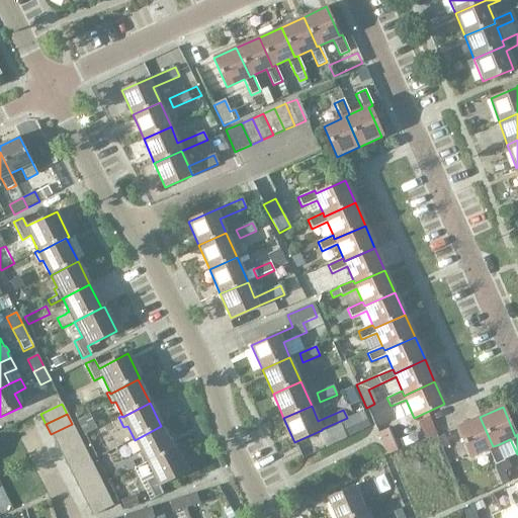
[(97,429),(89,414),(77,421),(85,436),(97,429)]
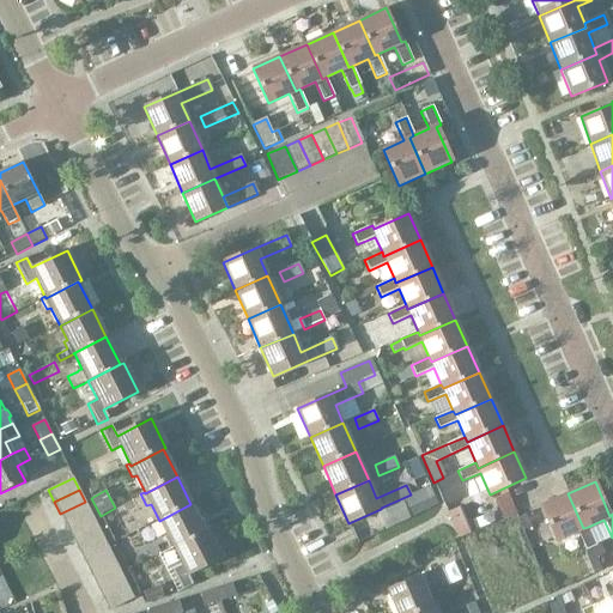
[(448,499),(460,526),(473,521),(460,493),(448,499)]
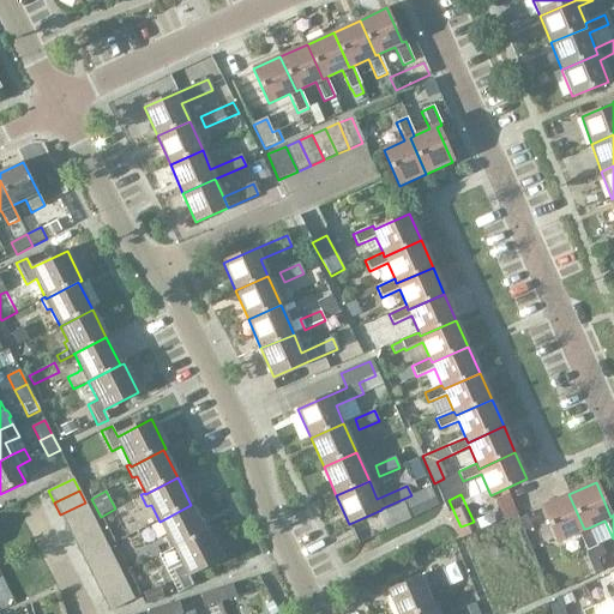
[(584,529),(569,494),(542,506),(558,541),(578,531),(587,551),(585,557),(594,576),(603,571),(593,548),(597,546),(589,528),(584,529)]
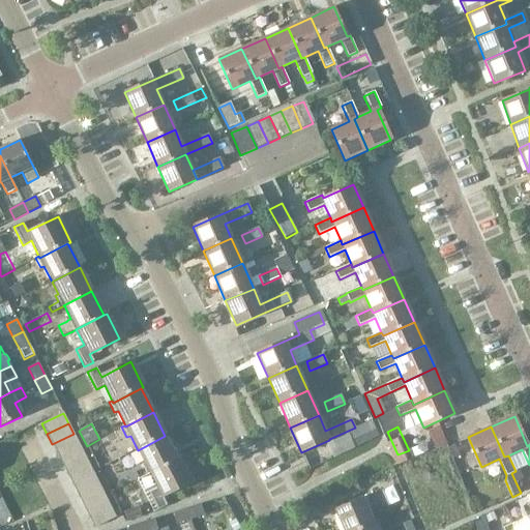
[(74,434),(52,444),(57,455),(79,444),(74,434)]
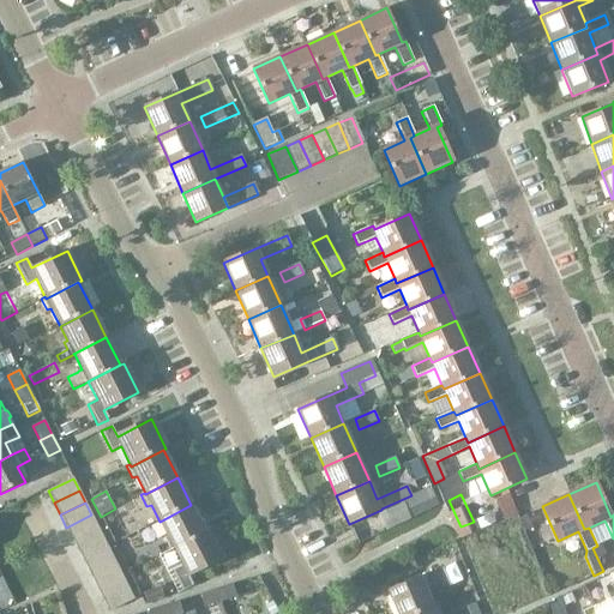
[(205,533),(191,505),(160,522),(167,536),(163,539),(169,552),(174,549),(205,533)]
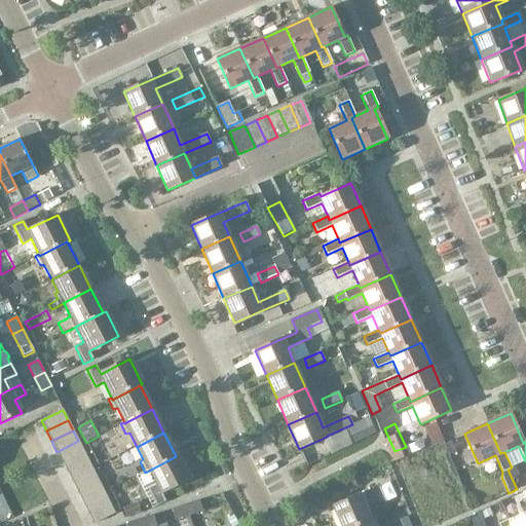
[(78,441),(57,452),(62,462),(83,451),(78,441)]
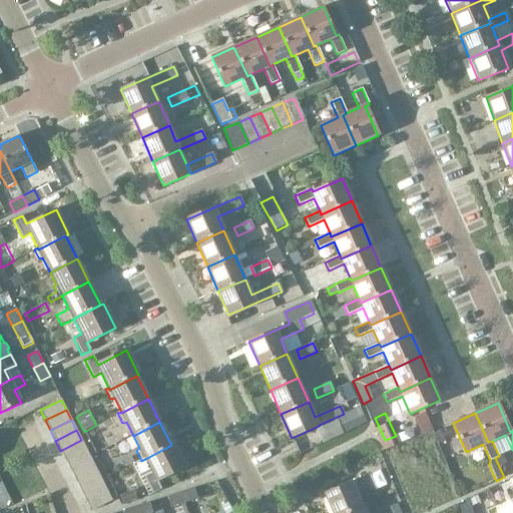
[(81,440),(60,451),(65,461),(86,451),(81,440)]
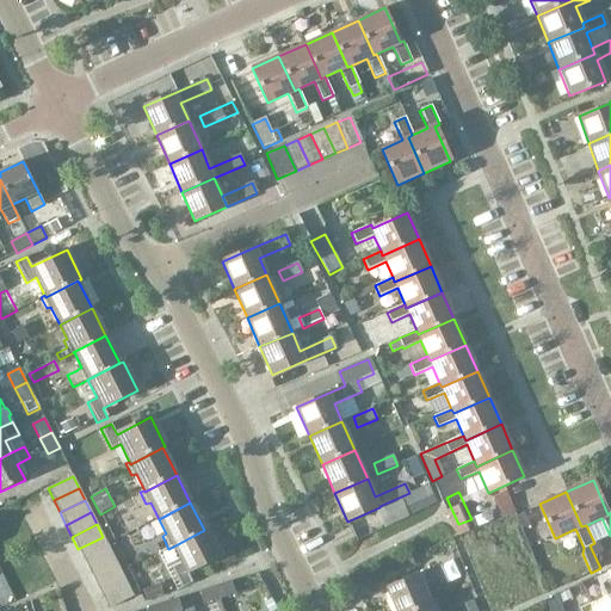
[(172,569),(173,571),(181,588),(192,584),(187,574),(221,557),(207,529),(204,530),(173,547),(181,565),(172,569)]
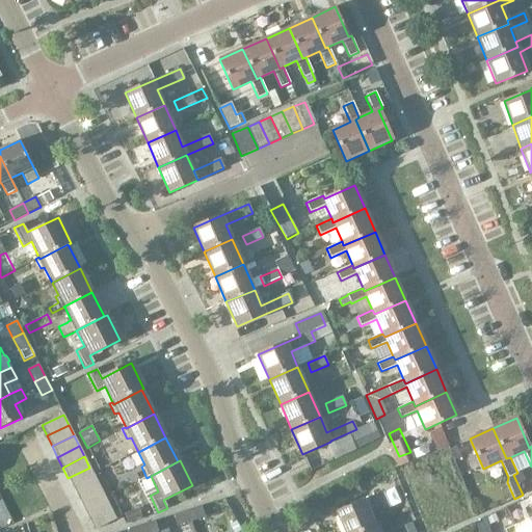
[(89,468),(68,478),(73,488),(95,478),(89,468)]
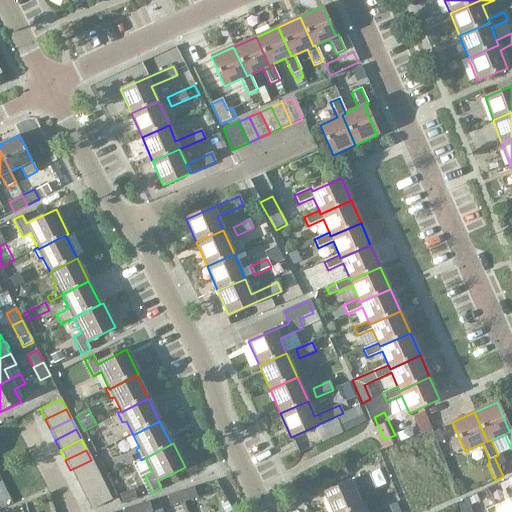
[(122,459),(110,465),(117,477),(129,470),(122,459)]
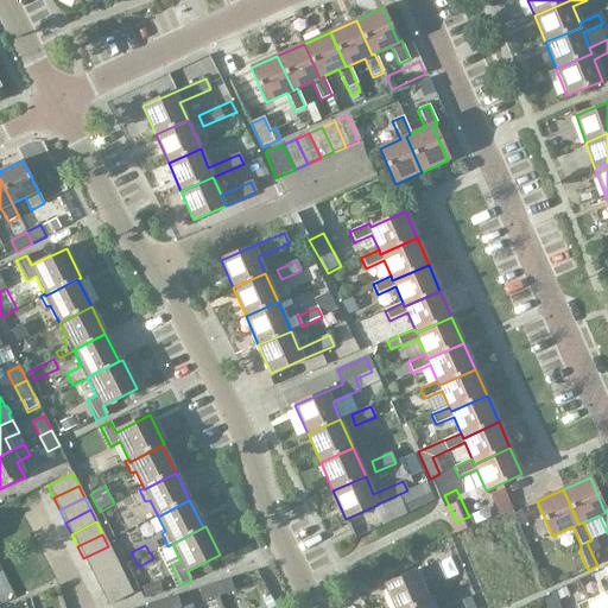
[(108,546),(83,558),(90,570),(114,558),(108,546)]
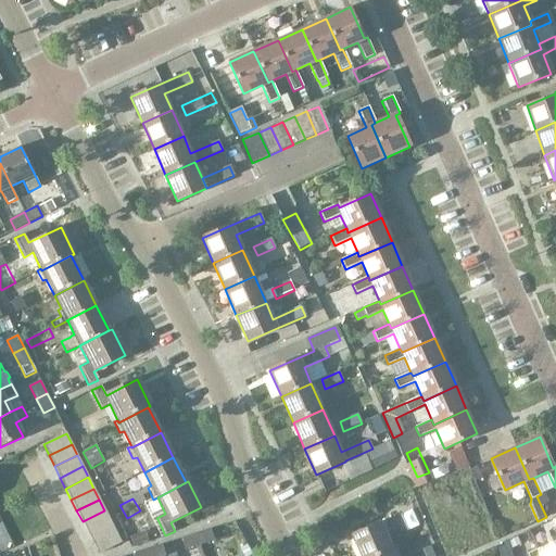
[(104,510),(83,521),(88,532),(110,521),(104,510)]
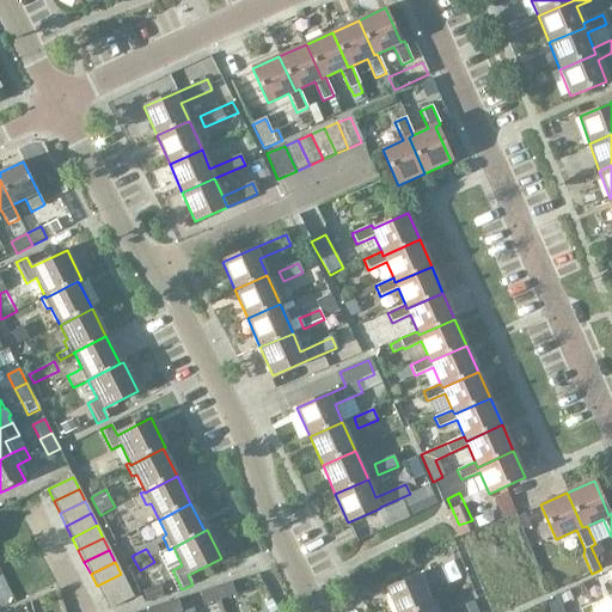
[(121,574),(97,586),(103,599),(127,586),(121,574)]
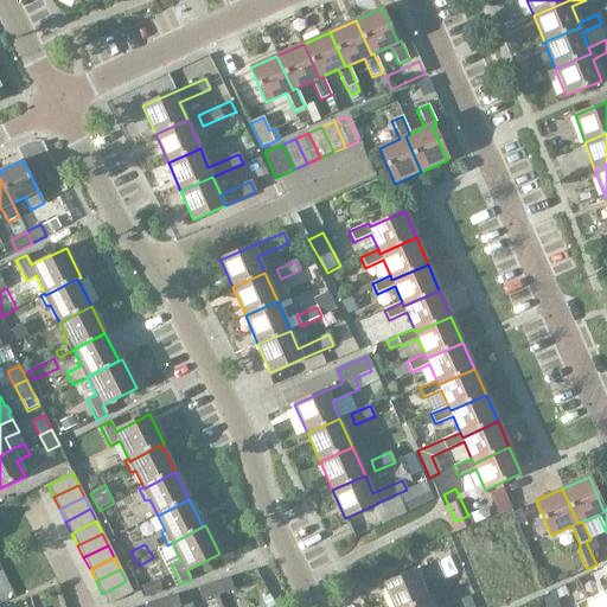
[(383,585),(393,606),(408,606),(428,599),(421,583),(426,581),(420,569),(383,585)]
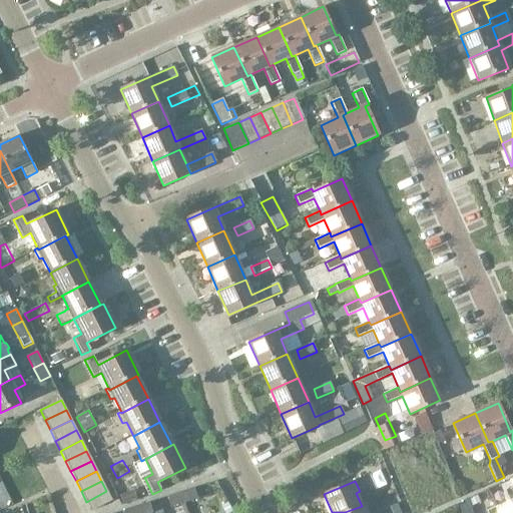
[(194,489),(181,493),(184,504),(197,499),(194,489)]
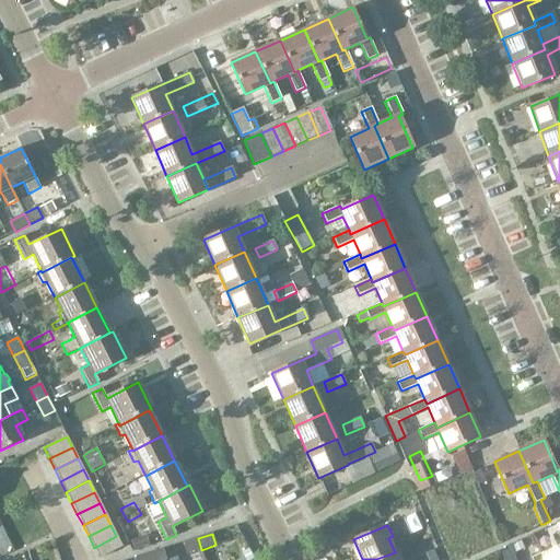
[(116,536),(94,548),(100,559),(121,548),(116,536)]
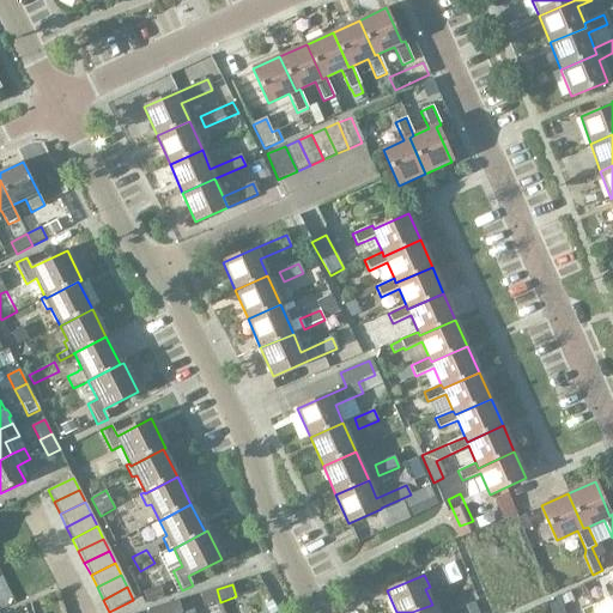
[(217,589),(200,595),(204,607),(220,602),(217,589)]
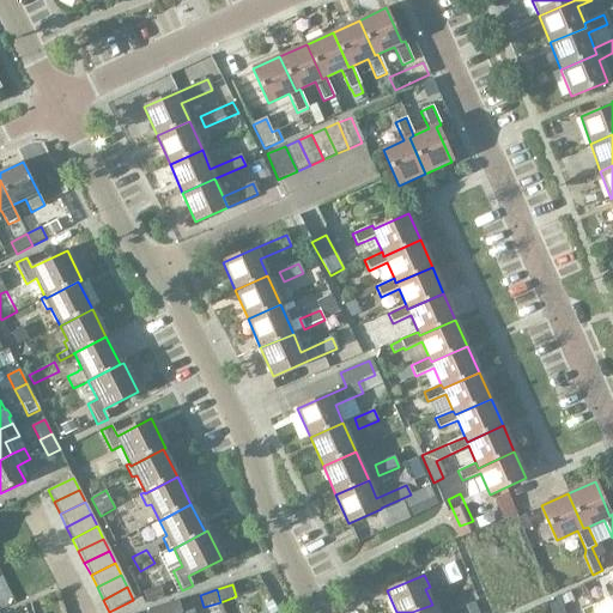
[(436,602),(432,605),(412,612),(447,612),(453,611),(448,599),(437,604),(436,602)]
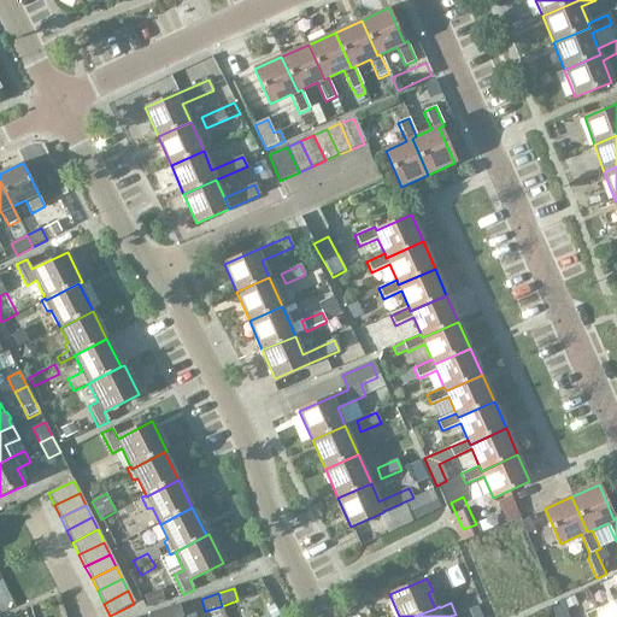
[(183,616),(180,605),(165,610),(166,616),(183,616)]
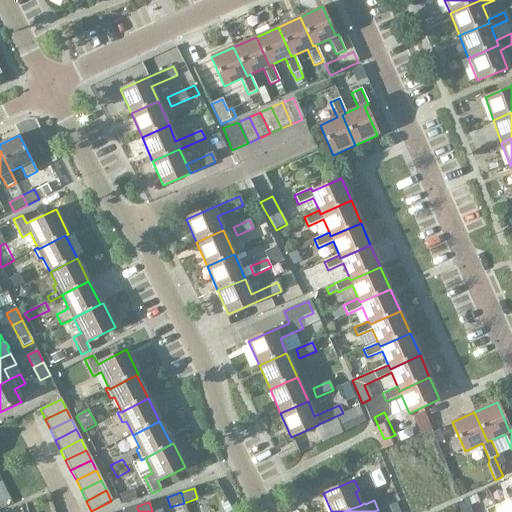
[(391,511),(400,511),(397,502),(389,506),(391,511)]
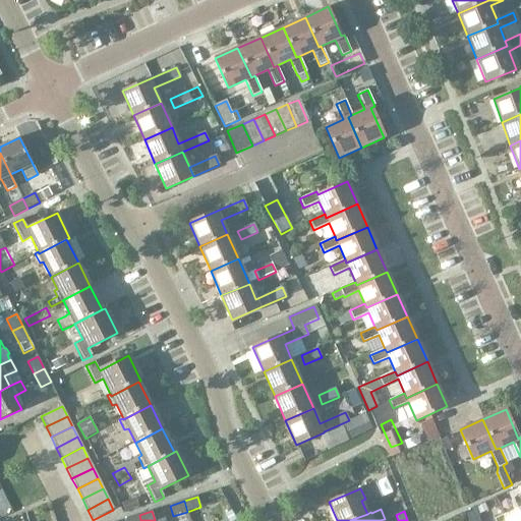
[(32,520),(30,512),(21,514),(23,520),(32,520)]
